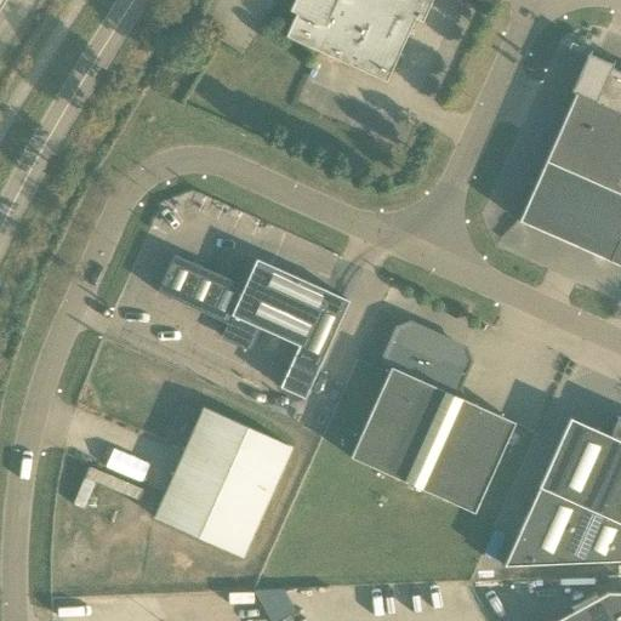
[(301,0),(285,38),(386,83),(415,20),(422,23),(432,0),(301,0)]
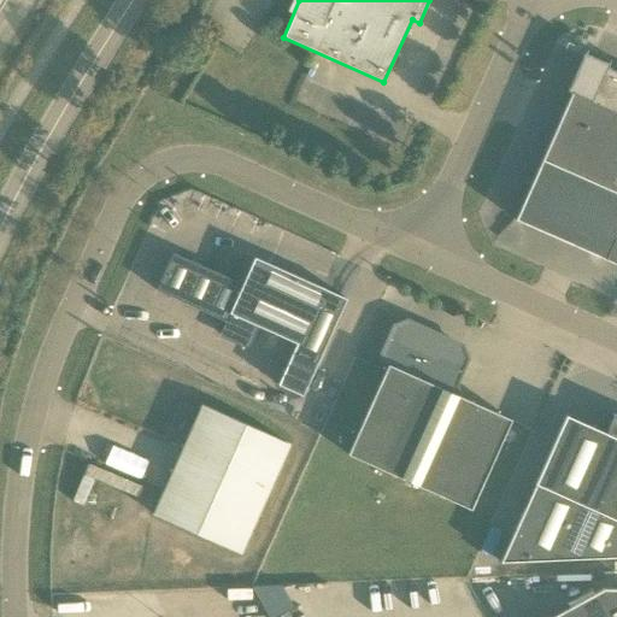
[(515,221),(616,265),(616,72),(606,69),(607,65),(585,54),(568,92),(571,93),(515,221)]
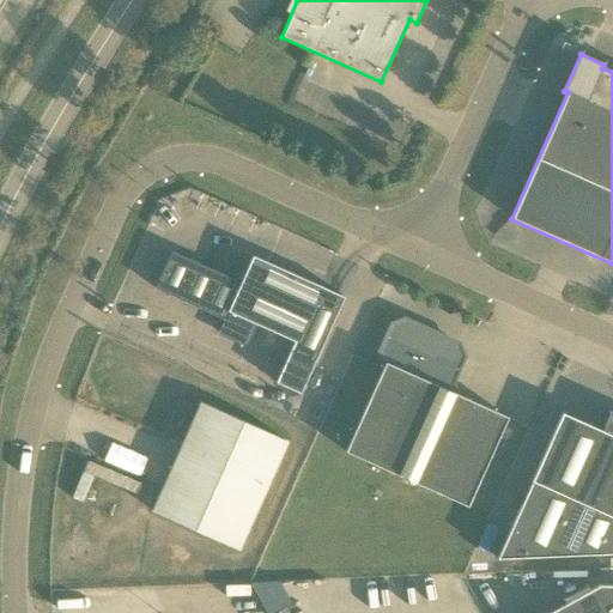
[(301,394),(310,371),(344,297),(253,256),(241,283),(171,252),(155,289),(225,320),(217,337),(242,347),(248,345),(256,326),(295,343),(277,383),(301,394)]
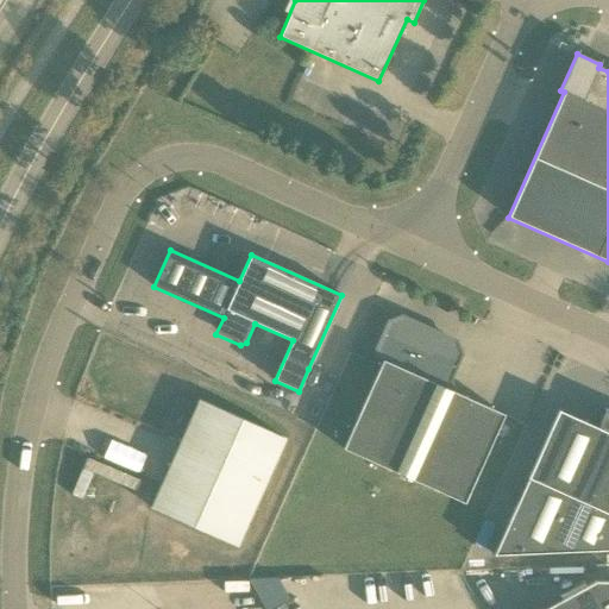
[(389,322),(377,350),(382,362),(344,450),(412,481),(452,391),(449,381),(460,355),(456,341),(402,318),(389,322)]
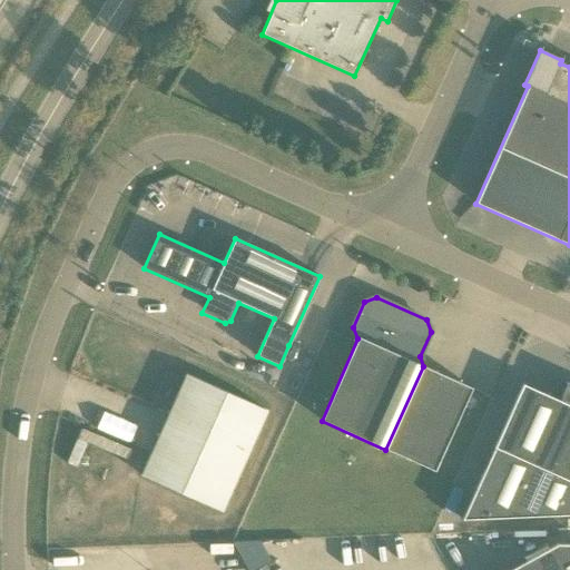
[(472,389),(423,366),(385,450),(434,472),(472,389)]
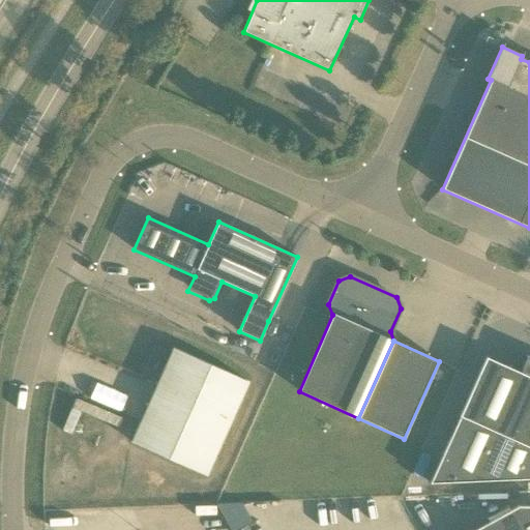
[(207,476),(248,382),(173,348),(130,442),(207,476)]
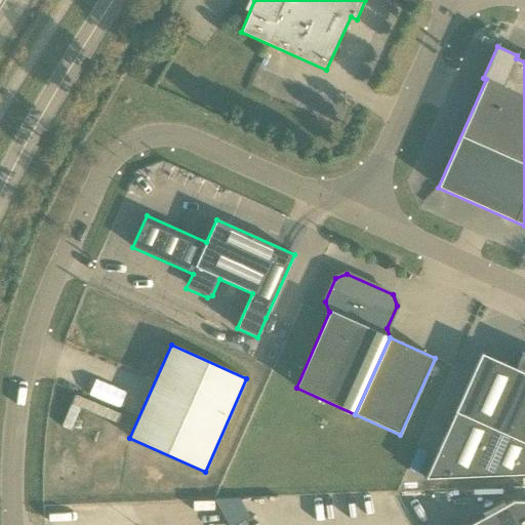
[(481,355),(472,375),(426,479),(524,475),(524,354),(522,354),(515,369),(481,355)]
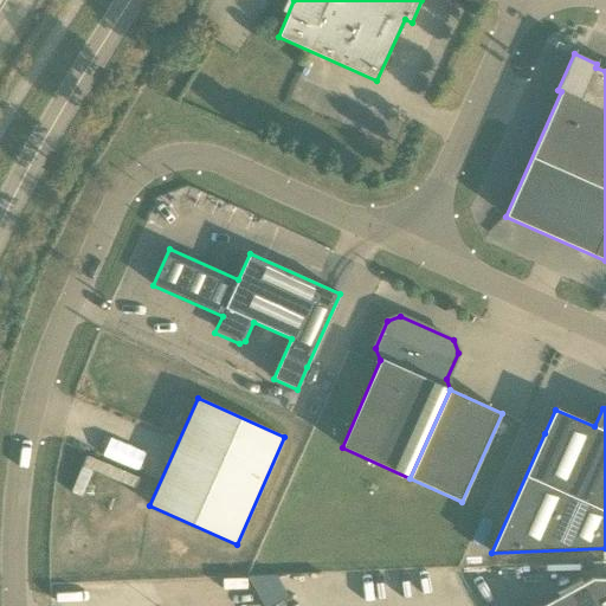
[(605,605),(605,579),(592,579),(542,605),(605,605)]
